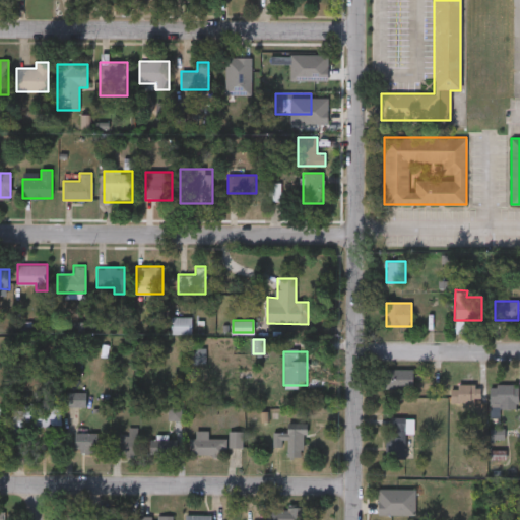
[(413,369),(413,388),(384,388),(384,369),(413,369)]
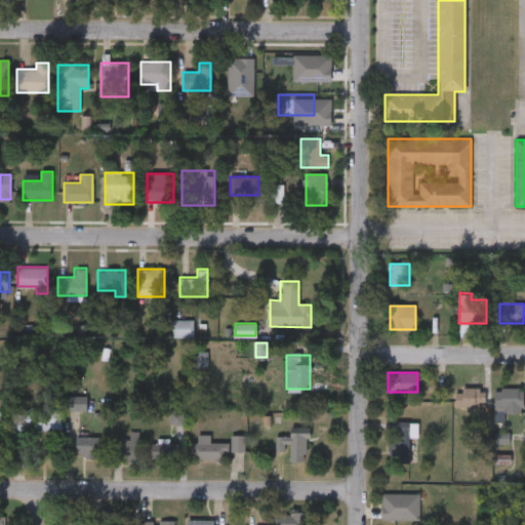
[(455,388),(488,388),(488,405),(455,405),(455,388)]
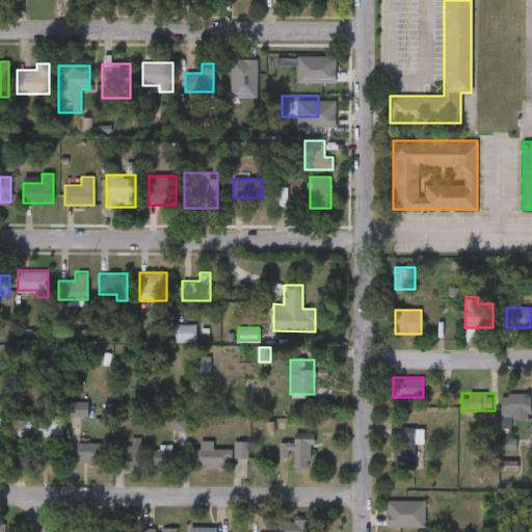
[(530,393),(530,418),(501,418),(501,393),(530,393)]
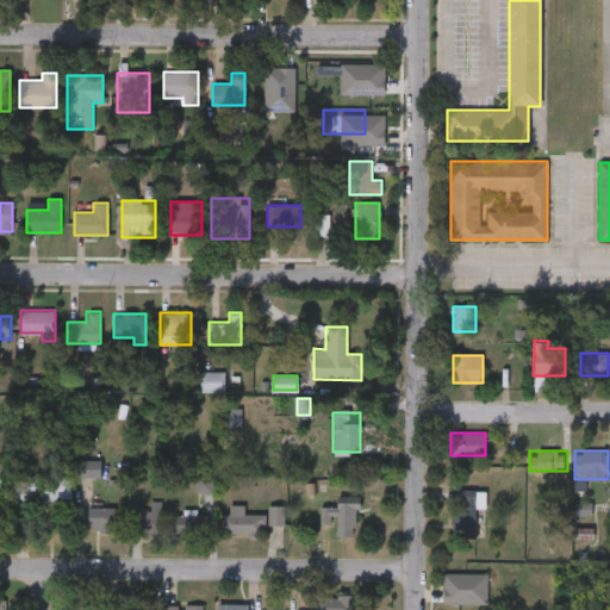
[(99,459),(99,475),(79,475),(79,459),(99,459)]
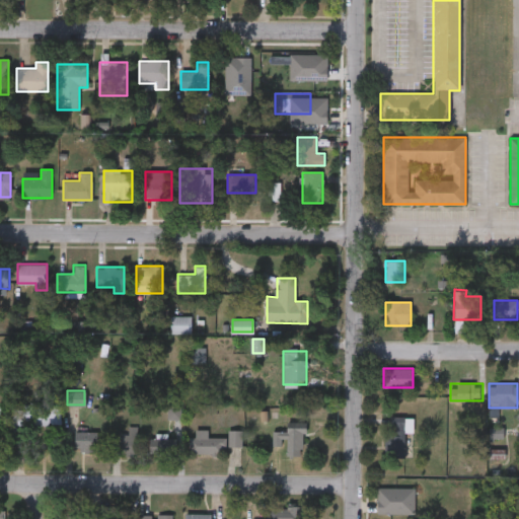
[(11,401),(60,401),(60,424),(11,424),(11,401)]
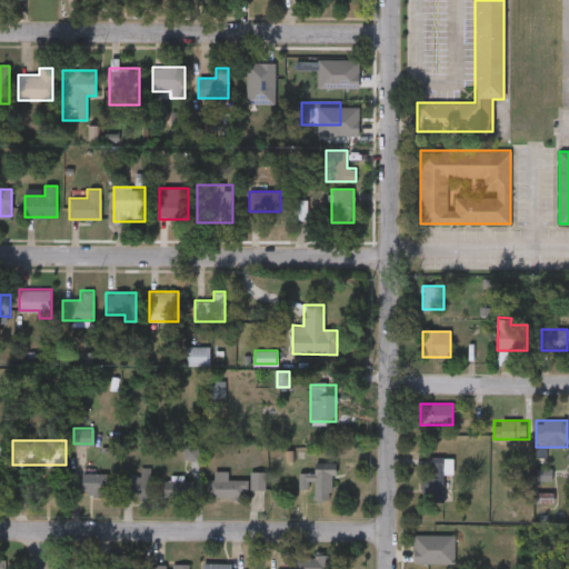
[(451,457),(451,500),(428,500),(428,457),(451,457)]
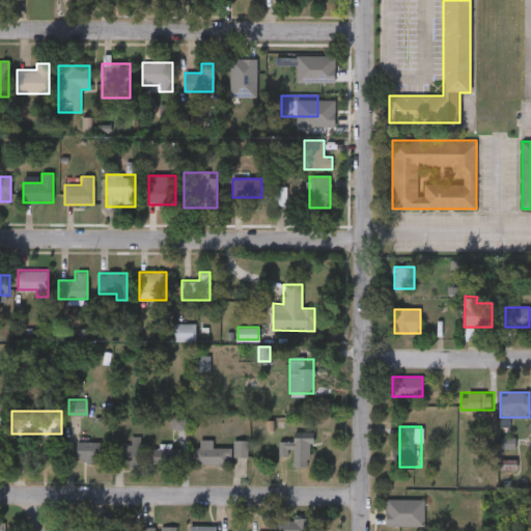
[(295,440),(295,430),(310,431),(309,465),(292,465),(292,455),(279,454),(279,440),(295,440)]
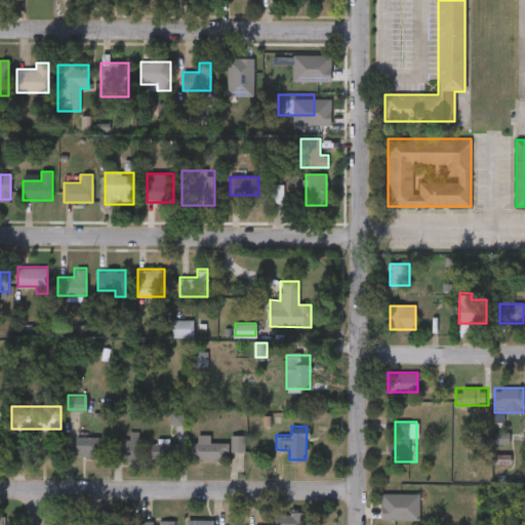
[(121,457),(121,439),(130,439),(130,431),(140,431),(140,457),(121,457)]
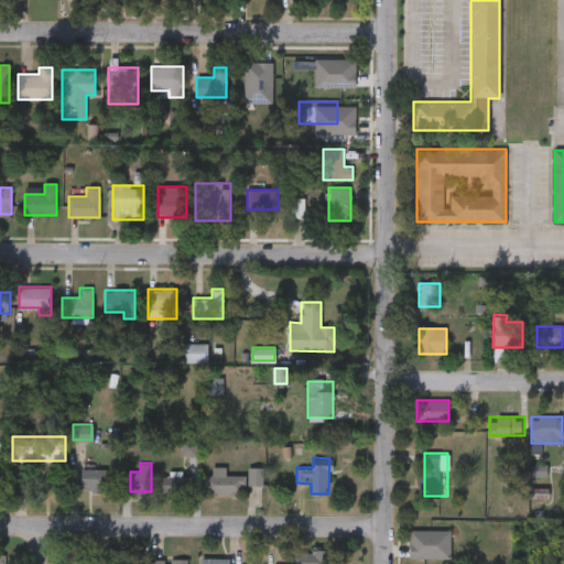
[(226,474),(245,474),(245,491),(207,491),(207,465),(226,465),(226,474)]
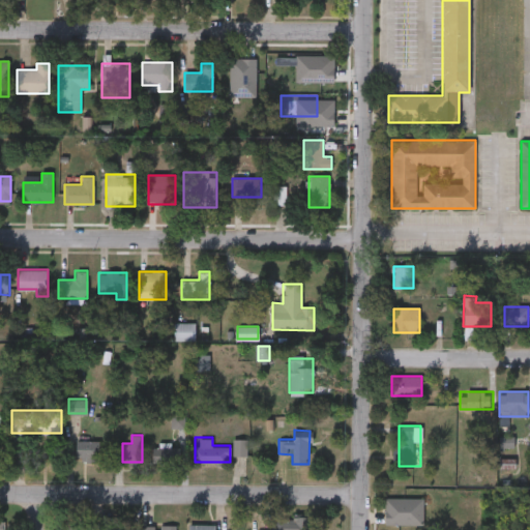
[(247,437),(247,454),(234,454),(234,437),(247,437)]
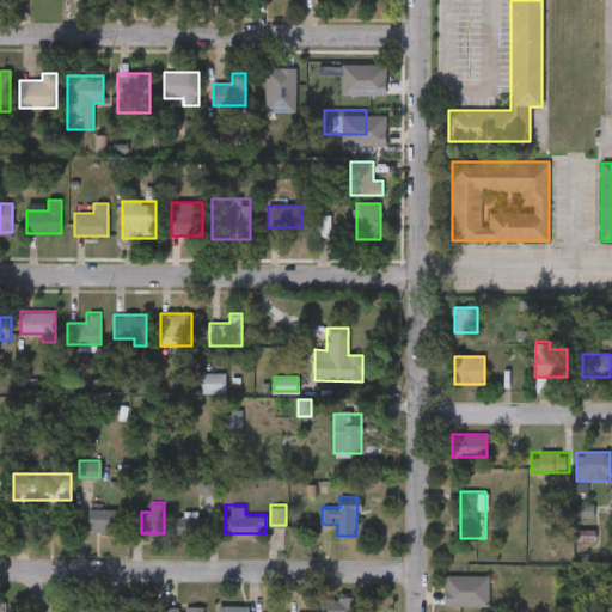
[(89,531),(89,507),(115,507),(115,531),(89,531)]
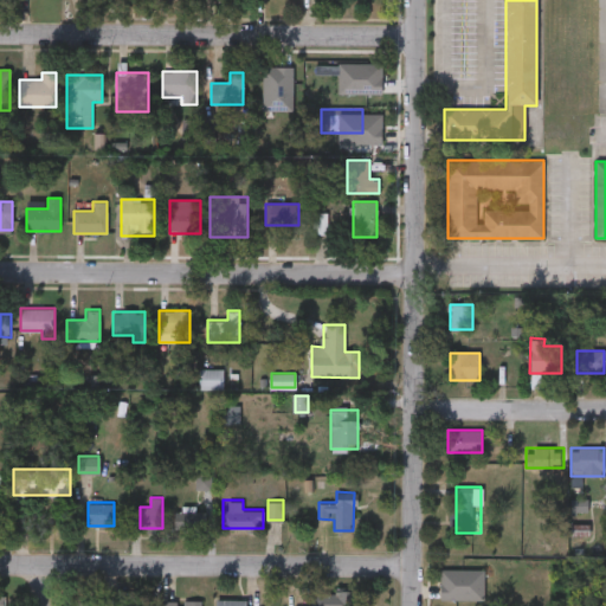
[(206,509),(206,528),(174,528),(174,509),(206,509)]
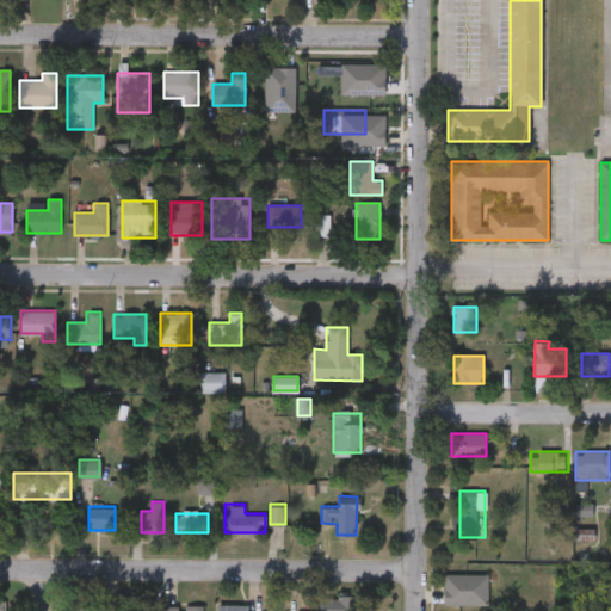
[(489,596),(464,596),(464,567),(491,568),(489,596)]
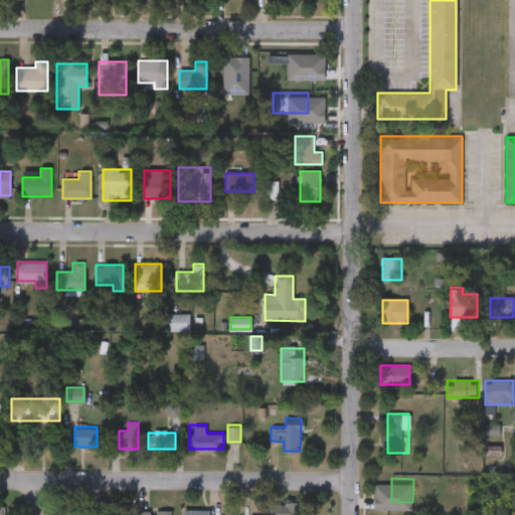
[(269,514),(269,502),(308,502),(308,514),(269,514)]
